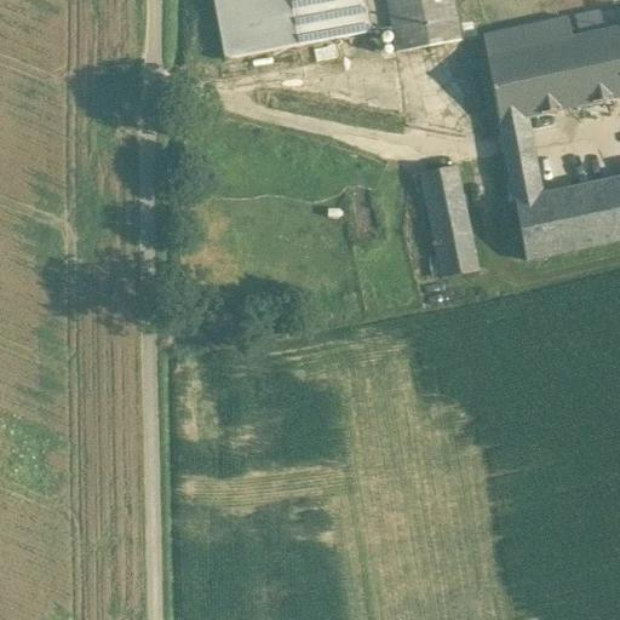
[(362,0),(214,0),(227,62),(369,34),(362,0)]
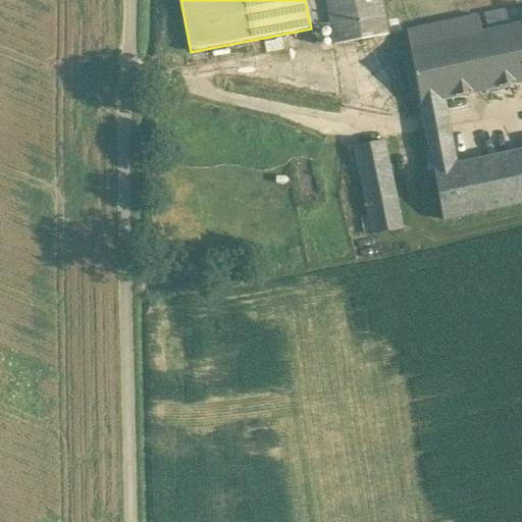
[(379,0),(325,0),(334,45),(386,35),(379,0)]
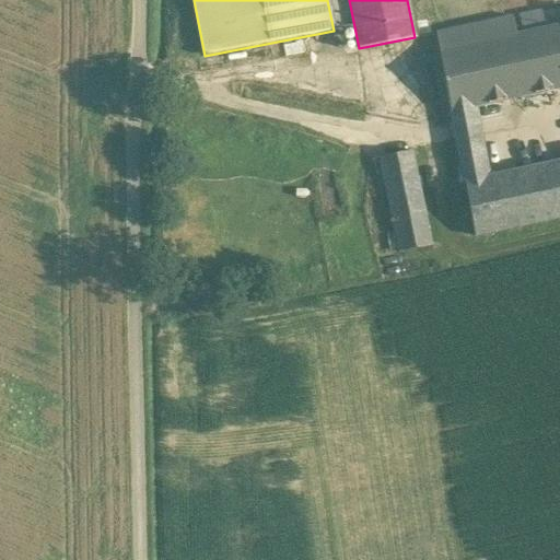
[(511,16),(435,33),(440,51),(451,112),(454,126),(476,121),(473,107),(559,88),(559,25),(515,35),(511,16)]
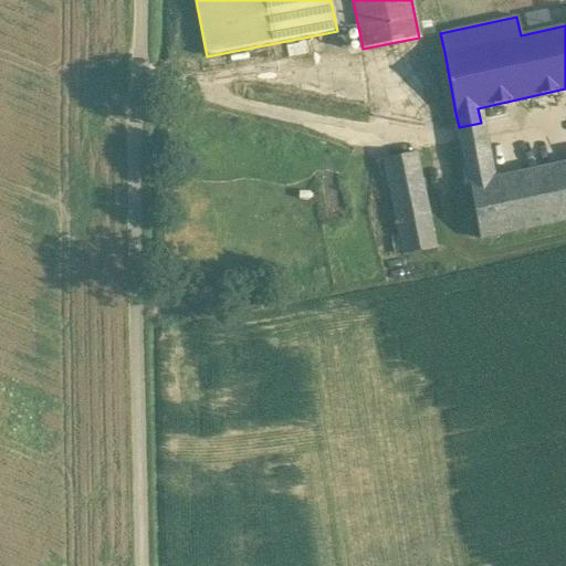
[(481,123),(459,127),(461,143),(484,138),(481,123)]
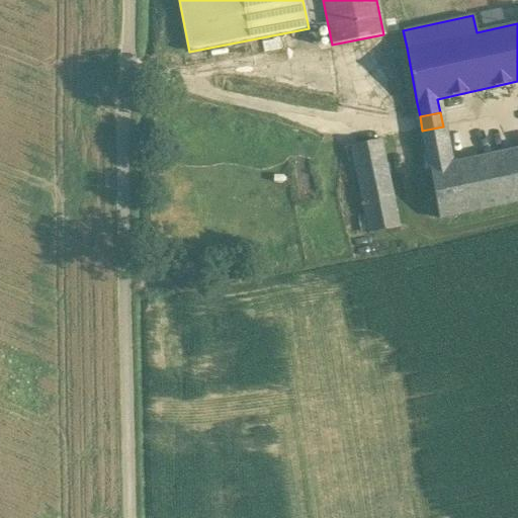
[(380,140),(350,147),(368,235),(400,228),(380,140)]
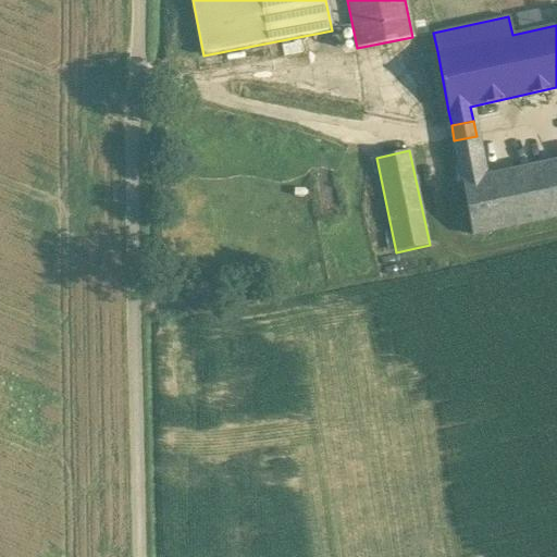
[(556,160),(461,182),(472,236),(556,217),(556,160)]
